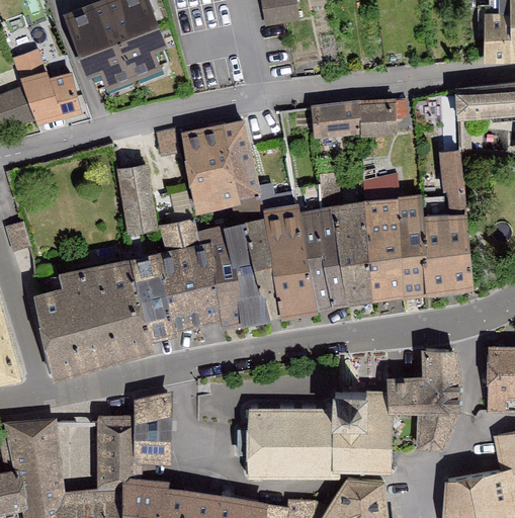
[(146,0),(108,0),(64,16),(87,78),(101,72),(107,88),(160,70),(153,51),(163,47),(146,0)]
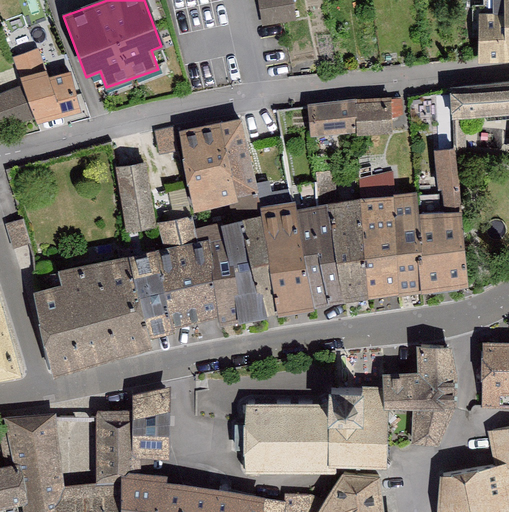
[(253,0),(255,21),(291,18),(289,0),(253,0)]
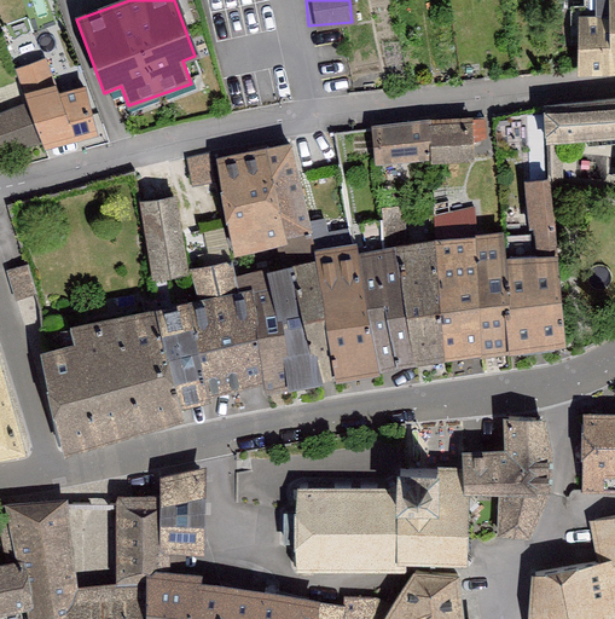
[(614,0),(584,0),(585,16),(578,16),(576,73),(614,71),(614,0)]
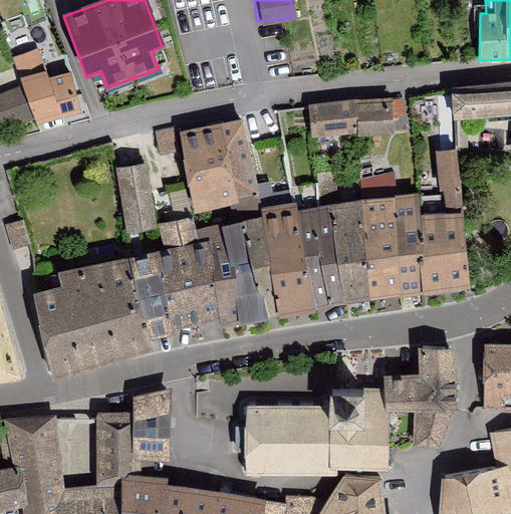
[(15,69),(38,61),(34,47),(10,55),(15,69)]
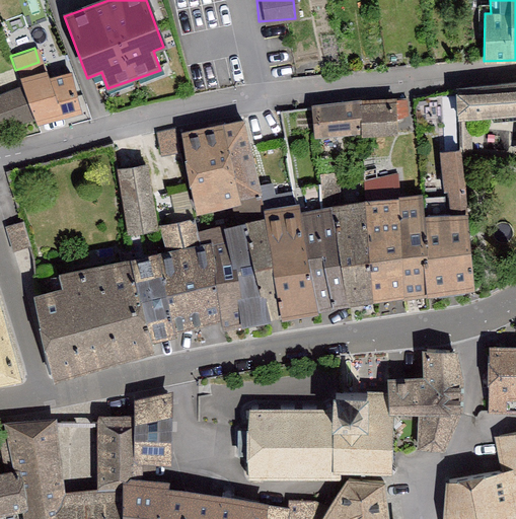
[(49,61),(19,70),(35,122),(81,106),(69,72),(54,77),(49,61)]
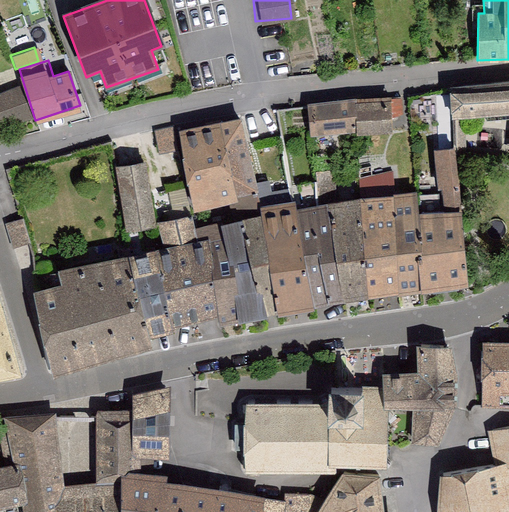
[(508,84),(449,88),(454,149),(454,154),(465,155),(464,120),(508,117),(508,84)]
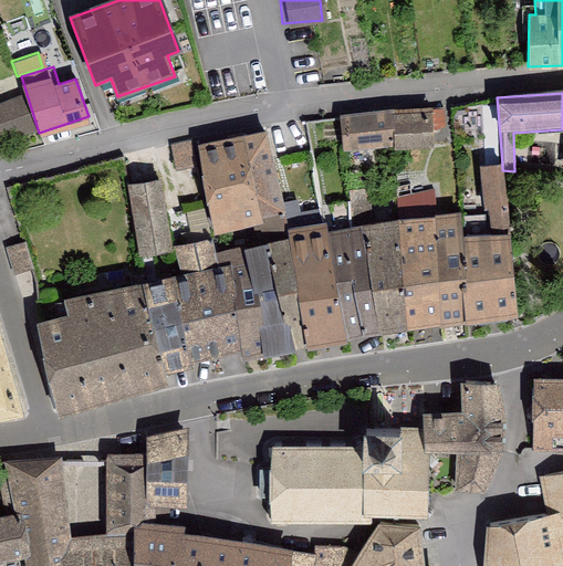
[(331,147),(424,146),(423,108),(331,109),(331,147)]
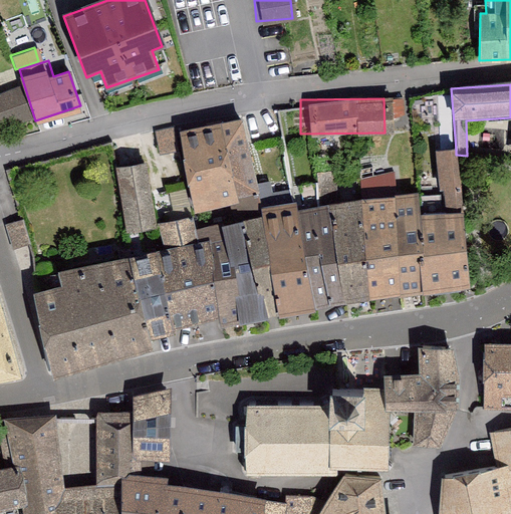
[(241,119),(180,131),(195,212),(229,206),(259,201),(241,119)]
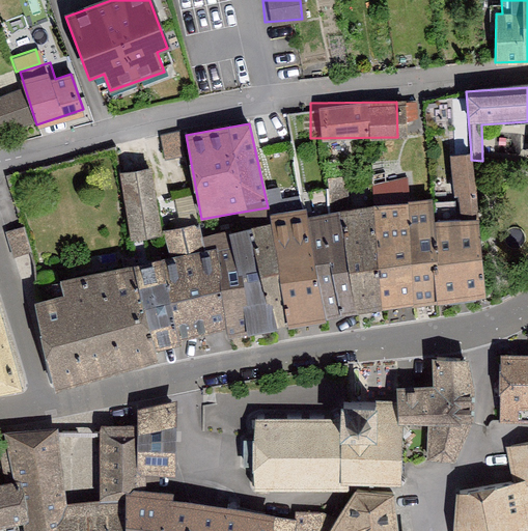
[(438,303),(484,298),(479,221),(476,221),(471,160),(471,155),(454,156),(461,221),(434,223),(438,303)]
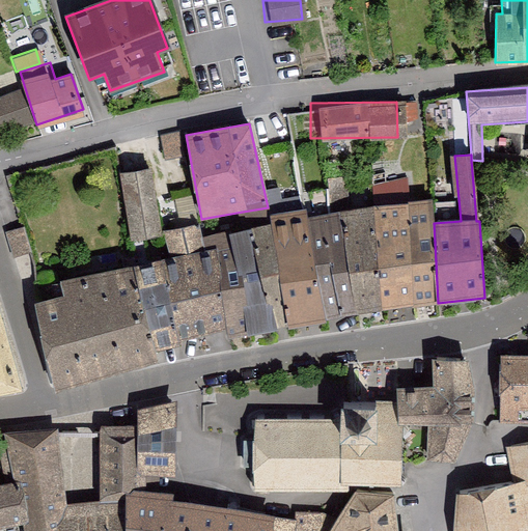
[(150,169),(120,173),(130,240),(160,235),(150,169)]
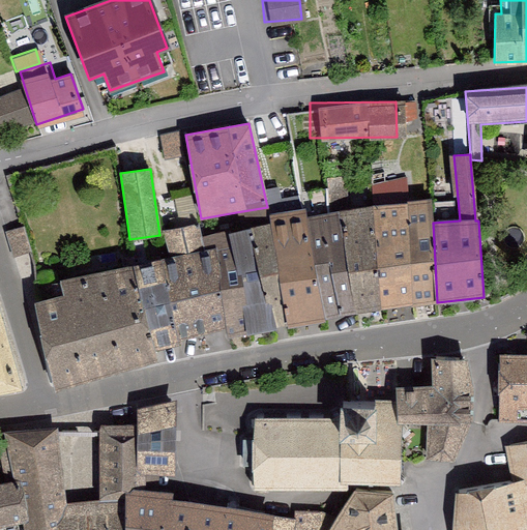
[(404,177),(368,178),(369,199),(405,198),(404,177)]
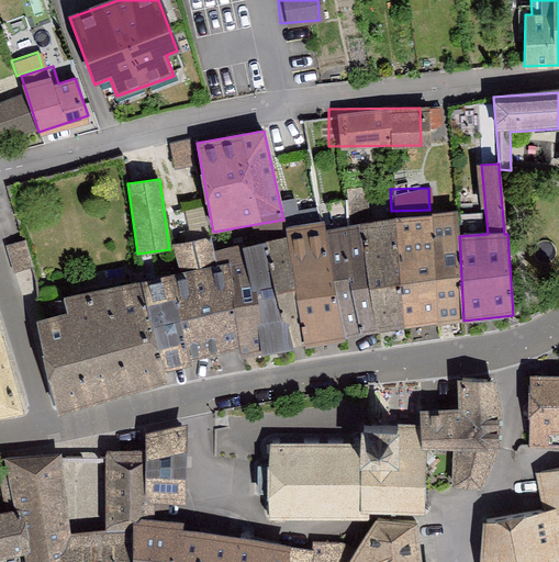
[(457,213),(432,215),(437,325),(464,321),(457,213)]
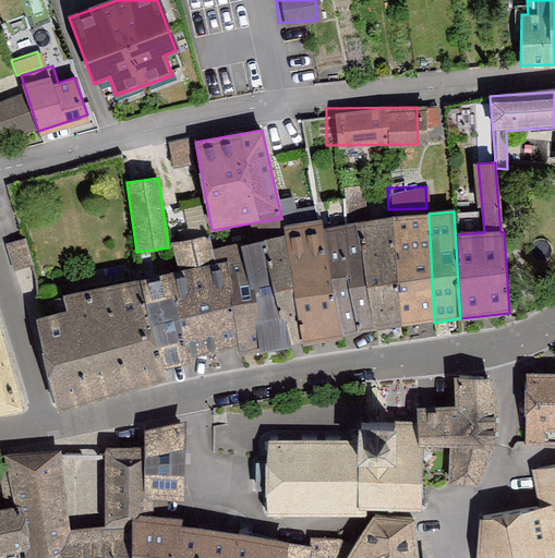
[(429,214),(359,222),(374,328),(434,323),(429,214)]
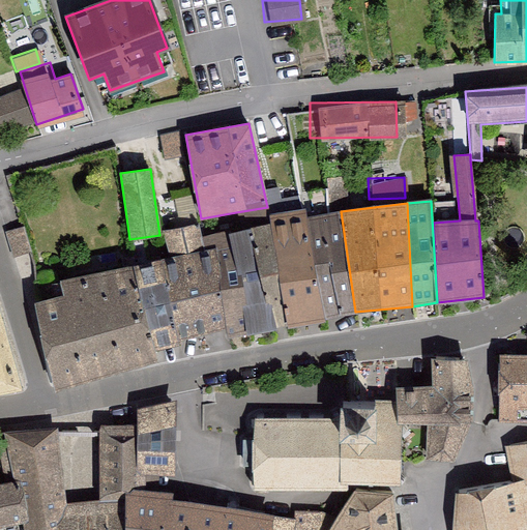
[(200,237),(203,249),(210,248),(231,245),(245,335),(270,330),(269,328),(252,229),(271,225),(267,207),(236,212),(238,230),(200,237)]
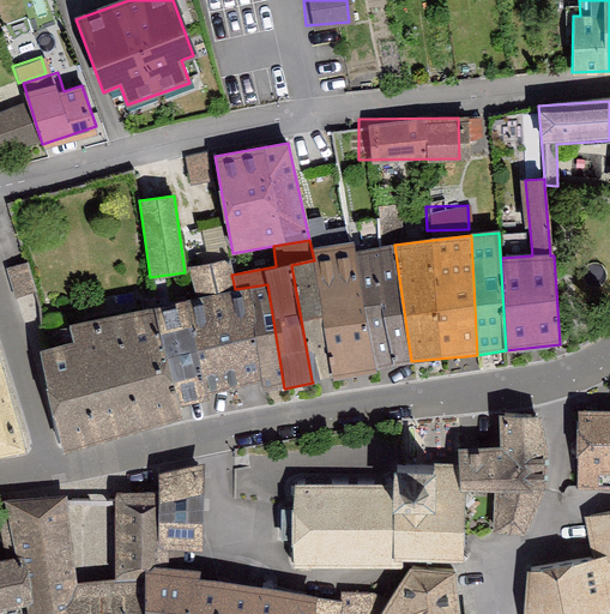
[(352,241),(312,247),(314,260),(333,377),(375,368),(352,241)]
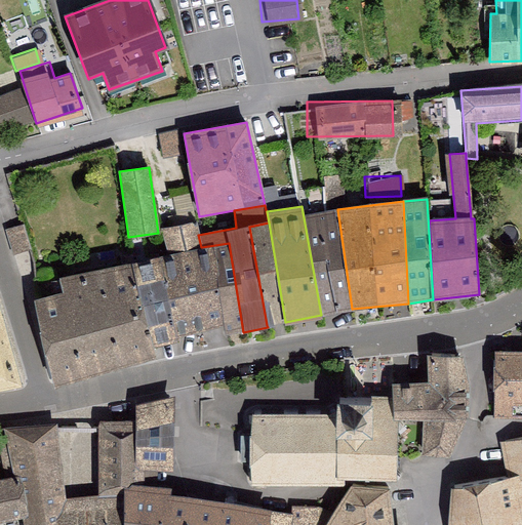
[(352,309),(337,209),(304,215),(321,315),(352,309)]
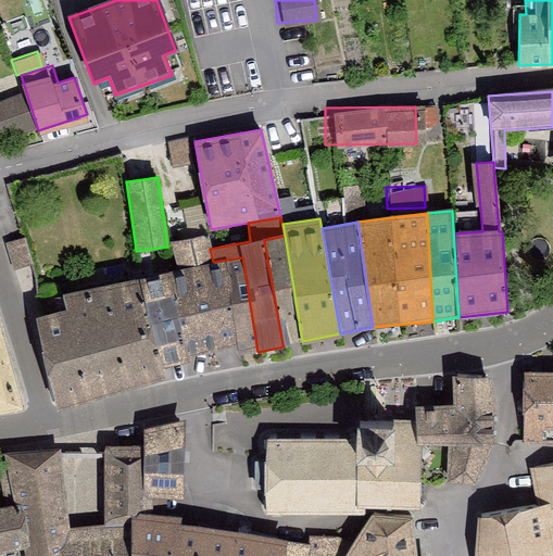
[(285,236),(264,240),(283,344),(302,341),(285,236)]
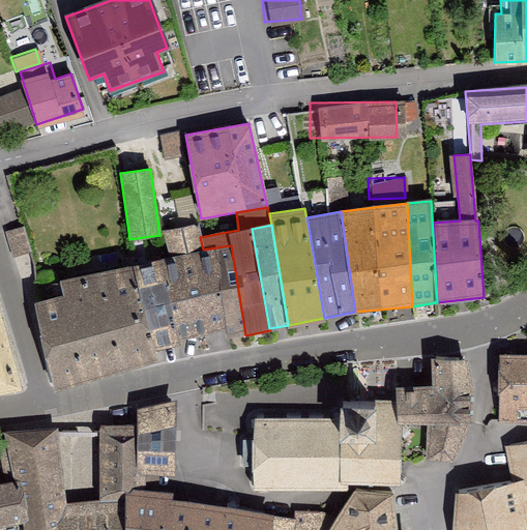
[(197,226),(164,233),(169,256),(163,257),(180,344),(226,334),(210,248),(203,249),(200,237),(197,226)]
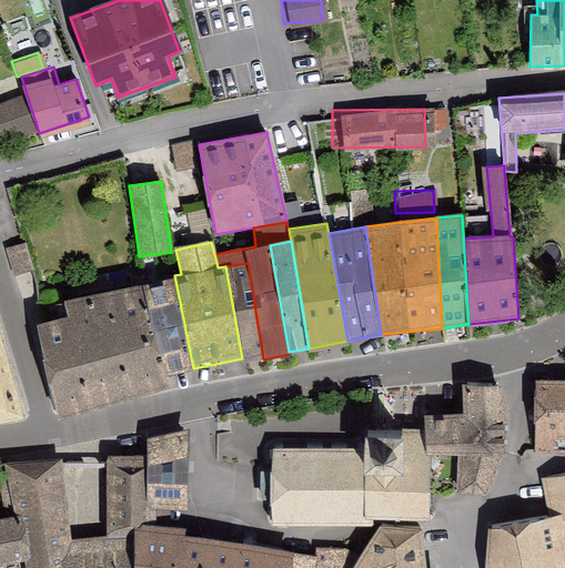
[(248,263),(225,266),(244,363),(263,359),(248,263)]
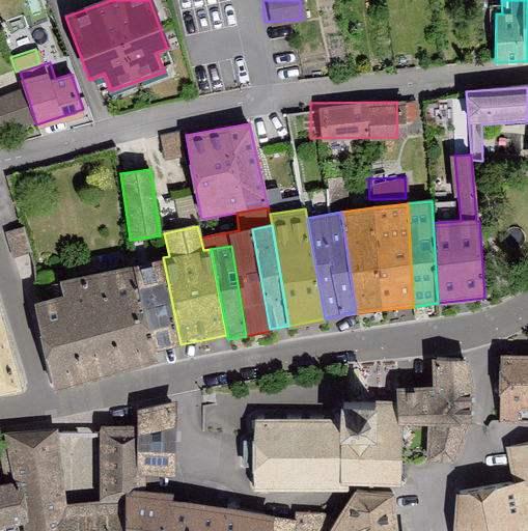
[(155,350),(181,344),(163,257),(129,266),(155,350)]
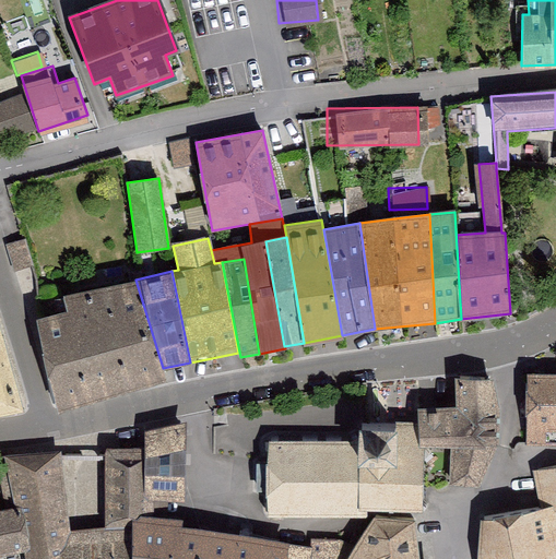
[(67,310),(36,319),(57,409),(168,382),(163,368),(135,280),(61,293),(67,310)]
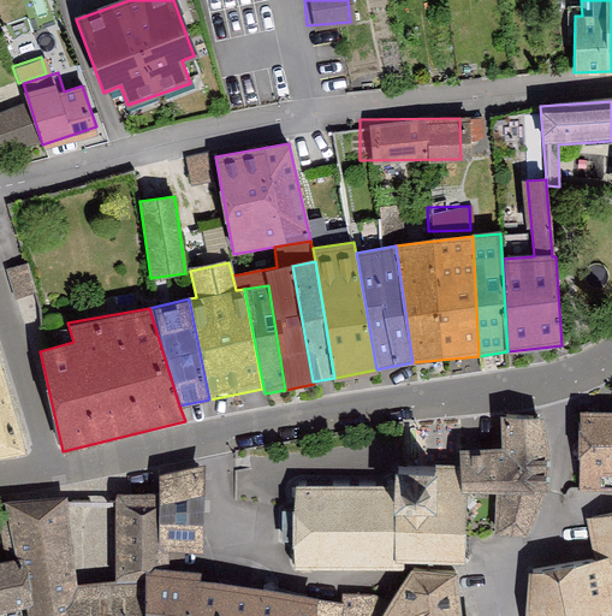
[(0,456),(27,451),(0,369),(0,456)]
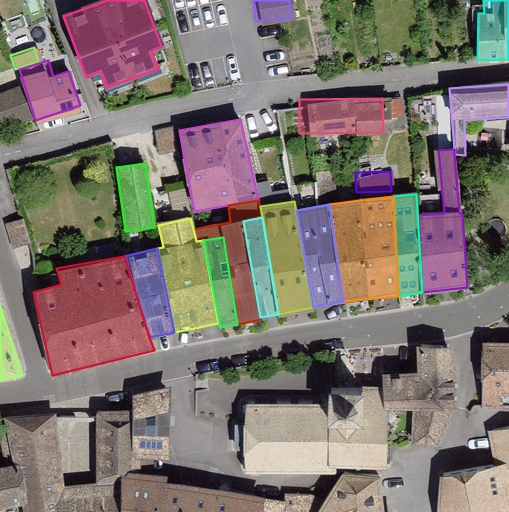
[(508,344),(483,344),(481,408),(508,408),(508,344)]
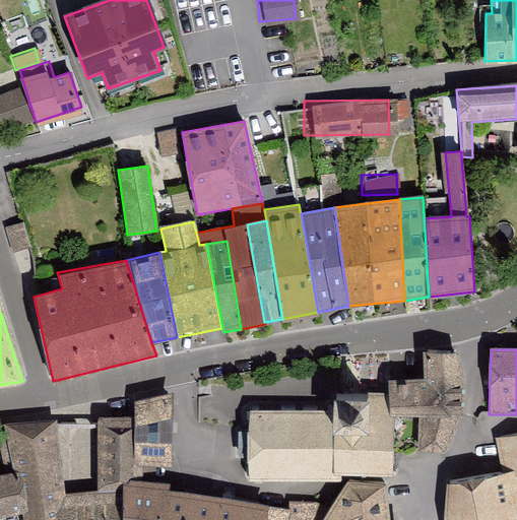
[(457,353),(423,351),(424,379),(389,380),(389,392),(389,415),(418,415),(418,451),(445,452),(463,413),(462,386),(457,353)]
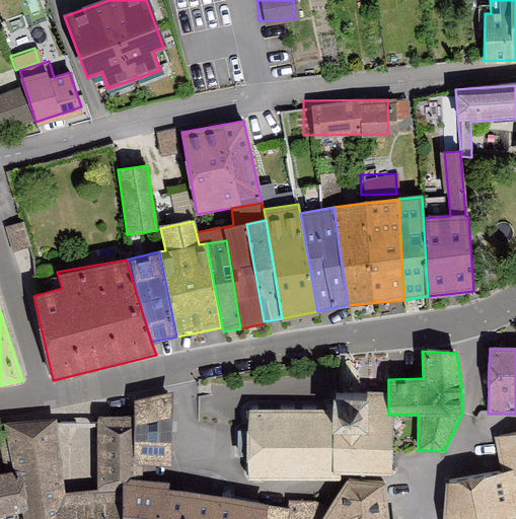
[(324,405),(248,405),(248,480),(334,479),(334,470),(389,470),(388,415),(388,391),(324,391),(324,405)]
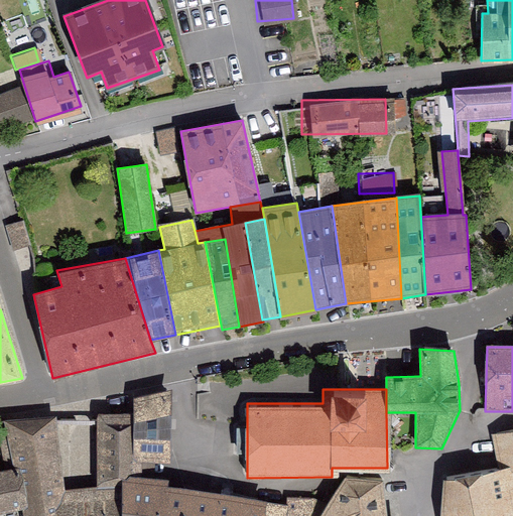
[(168,463),(167,394),(130,395),(130,413),(131,464),(168,463)]
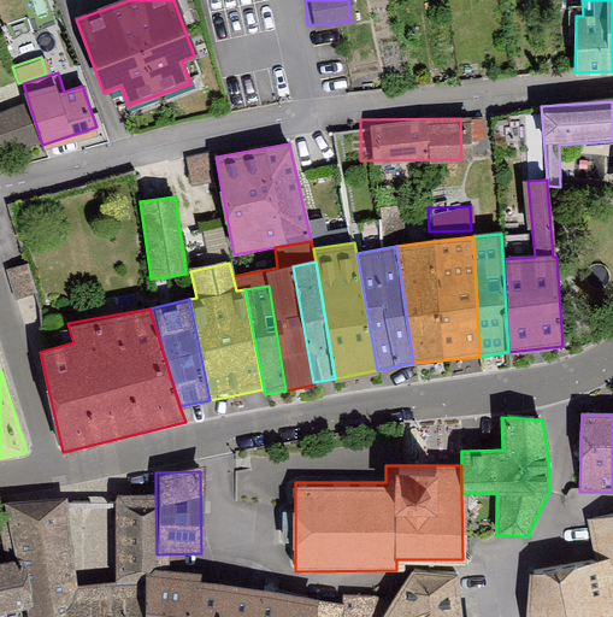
[(155,494),(116,494),(116,571),(155,573),(155,494)]
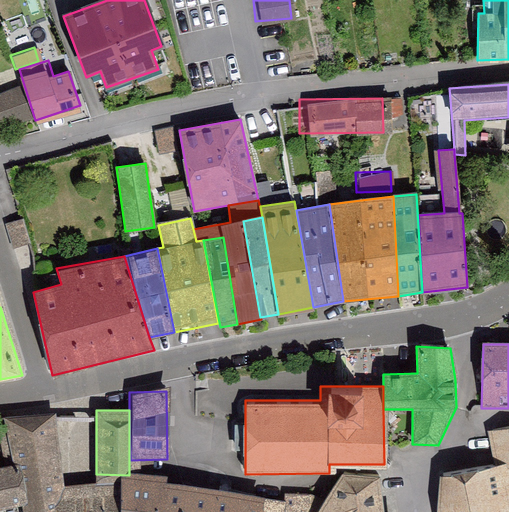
[(54,414),(4,415),(13,472),(19,471),(24,504),(25,511),(121,511),(120,485),(63,486),(54,414)]
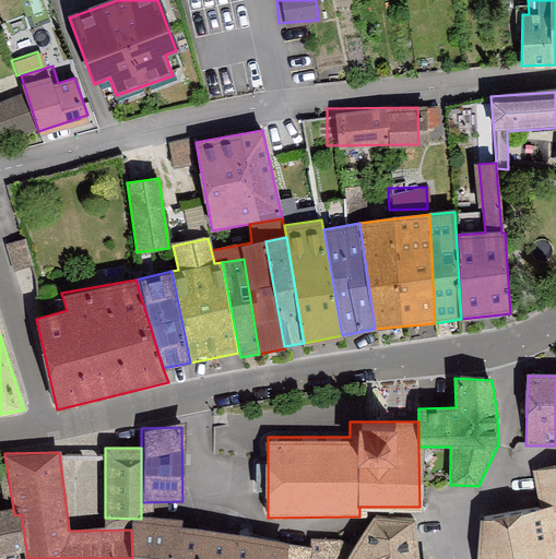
[(555,468),(532,472),(540,508),(482,521),(477,557),(477,558),(416,558),(412,521),(374,516),(353,547),(335,540),(335,558),(555,558),(555,527),(554,511),(555,510),(555,468)]
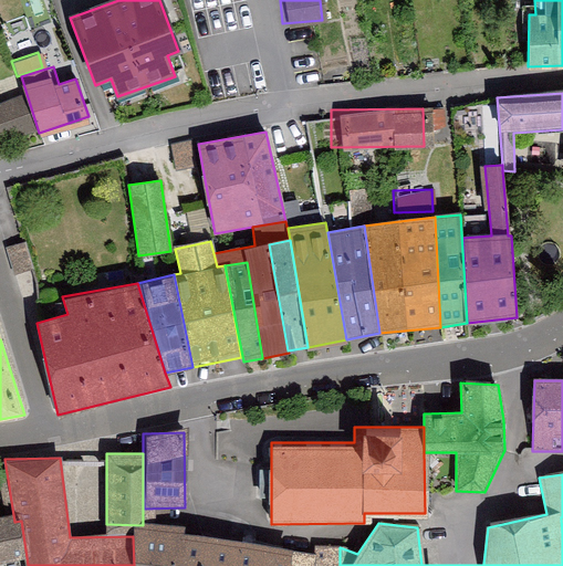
[(0,562),(27,557),(21,521),(14,522),(0,524),(0,562)]
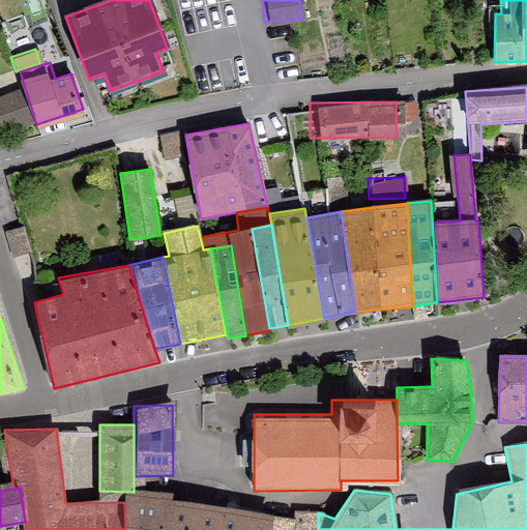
[(270,529),(272,517),(171,501),(171,492),(134,492),(123,492),(125,529),(270,529)]
